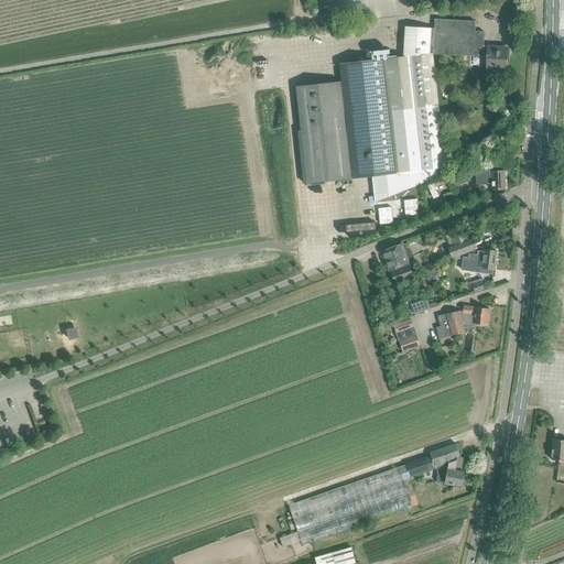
[(404,29),(402,57),(433,54),(487,57),(486,75),(497,76),(498,67),(507,67),(508,50),(500,50),(500,47),(484,46),(485,32),(475,32),(476,22),(435,20),(435,31),(414,29),(404,29)]
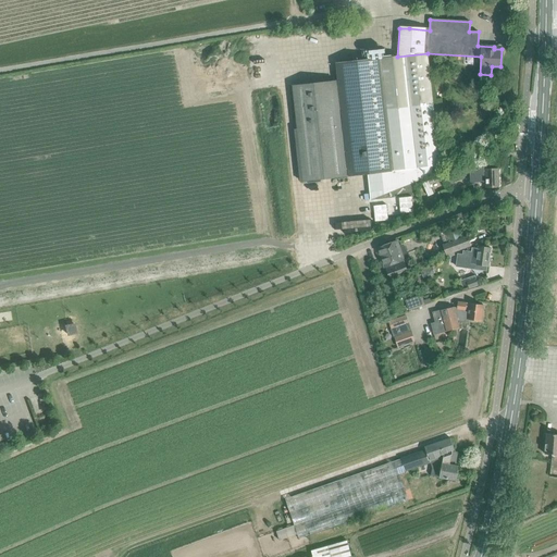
[(381,59),(394,171),(368,174),(370,200),(384,195),(433,175),(432,166),(441,165),(428,53),(397,57),(381,59)]
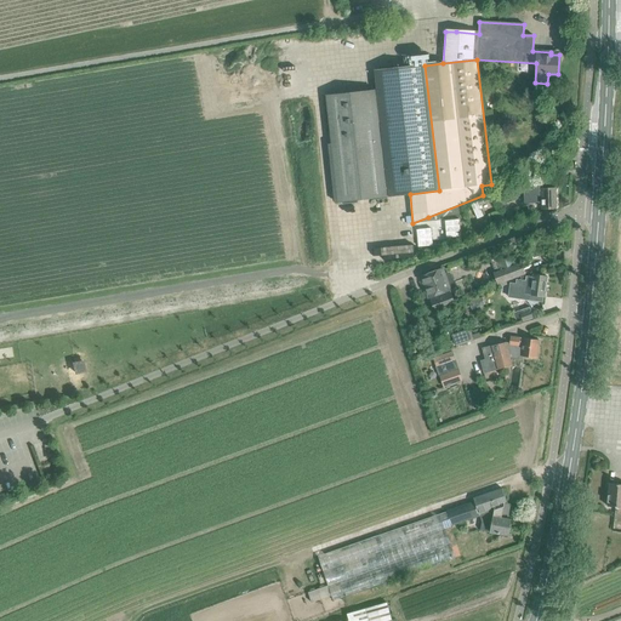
[(376,72),(379,91),(328,97),(340,201),(437,191),(423,67),(376,72)]
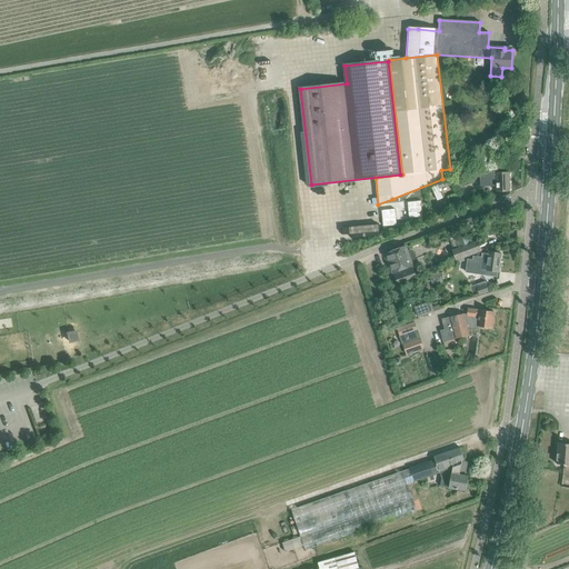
[(480,173),(480,187),(497,186),(497,191),(510,191),(509,172),(497,173),(497,168),(489,169),(489,173),(480,173)]
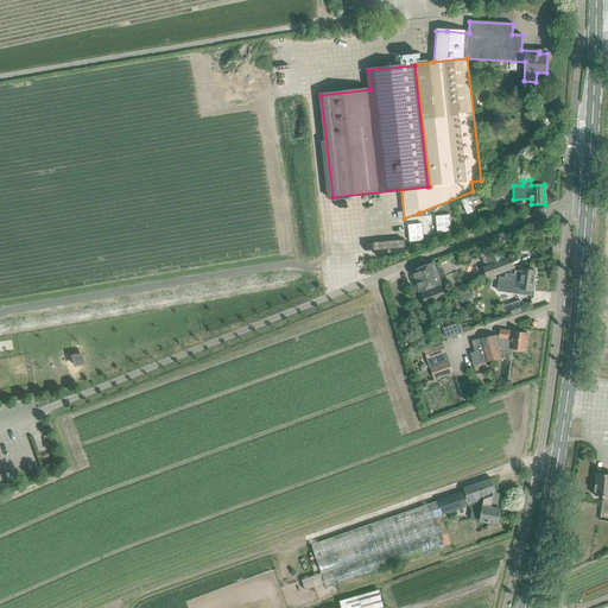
[(486,190),(491,202),(506,196),(501,184),(486,190)]
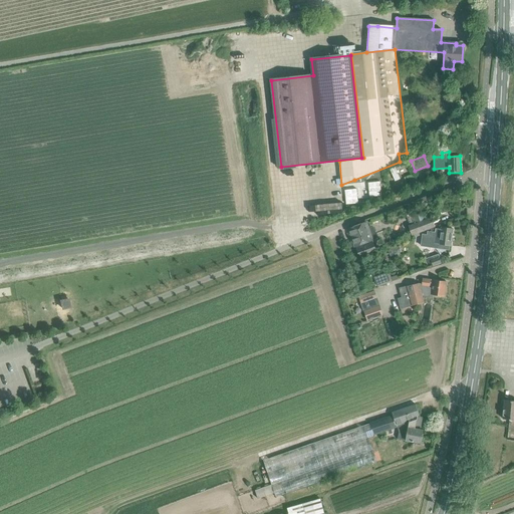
[(409,161),(401,164),(403,169),(411,165),(409,161)]
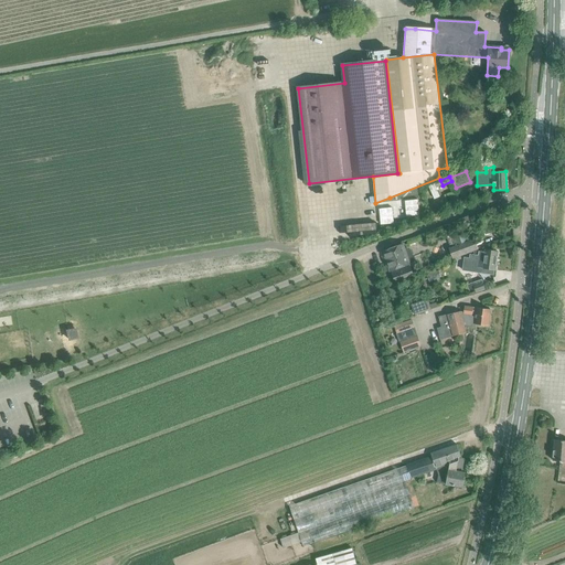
[(457,246),(448,248),(452,259),(479,249),(475,238),(467,242),(462,230),(452,234),(457,246)]
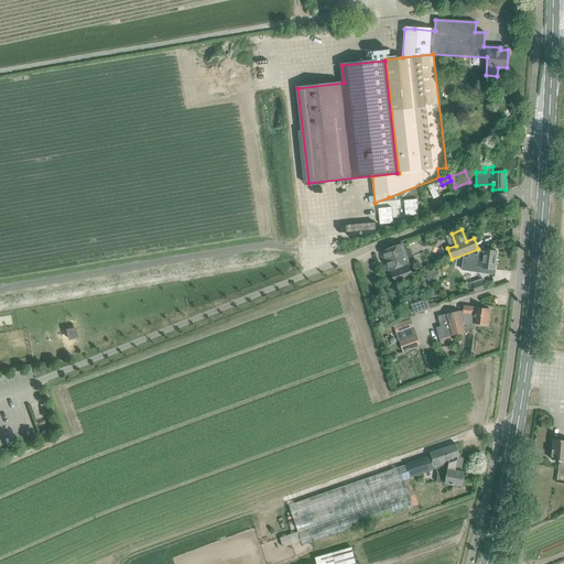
[(383,251),(389,267),(396,283),(414,277),(408,259),(410,258),(411,255),(410,250),(407,249),(404,250),(402,245),(383,251)]
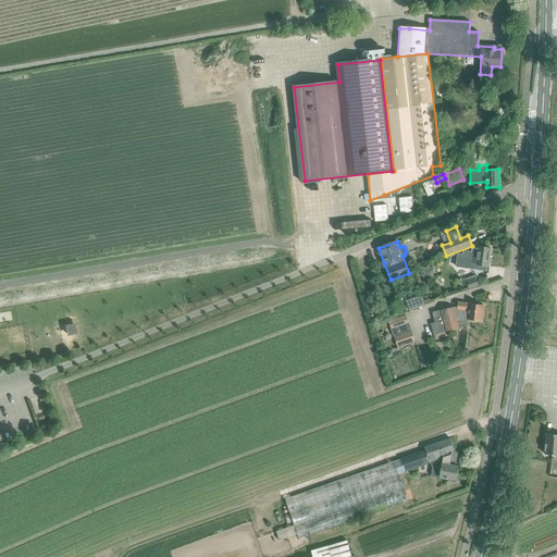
[(458,255),(456,267),(469,269),(470,263),(489,267),(491,249),(485,248),(473,246),(472,252),(465,251),(463,255),(458,255)]
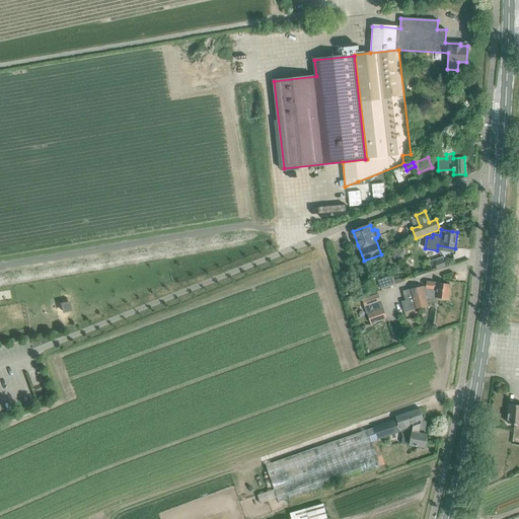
[(443,256),(429,263),(433,272),(441,269),(446,267),(444,260),(443,256)]
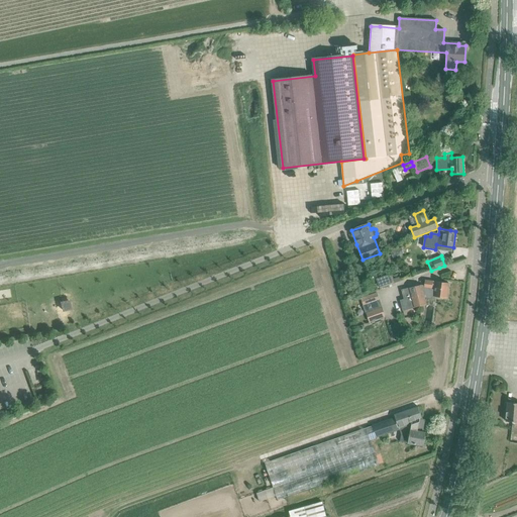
[(396,266),(390,268),(392,275),(398,273),(396,266)]
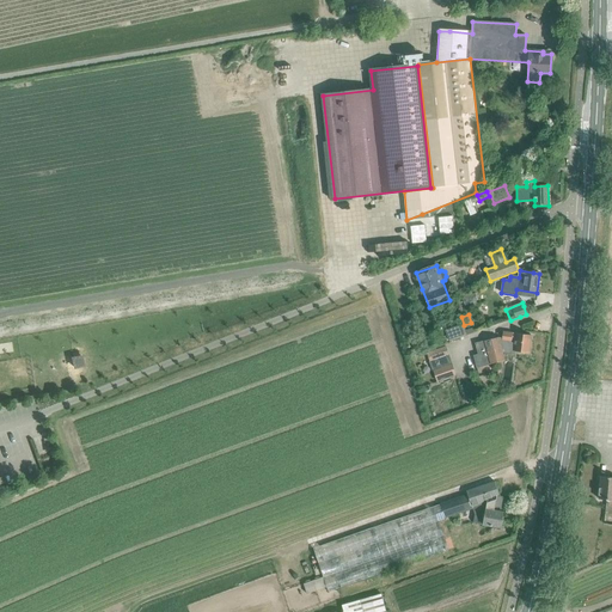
[(445,330),(448,341),(464,335),(460,325),(445,330)]
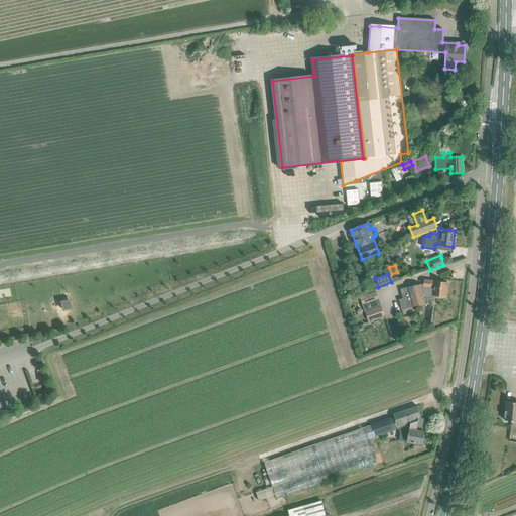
[(400,289),(406,309),(414,307),(419,305),(425,304),(423,297),(433,299),(434,296),(446,298),(448,282),(435,281),(424,280),(423,285),(420,284),(408,288),(400,289)]
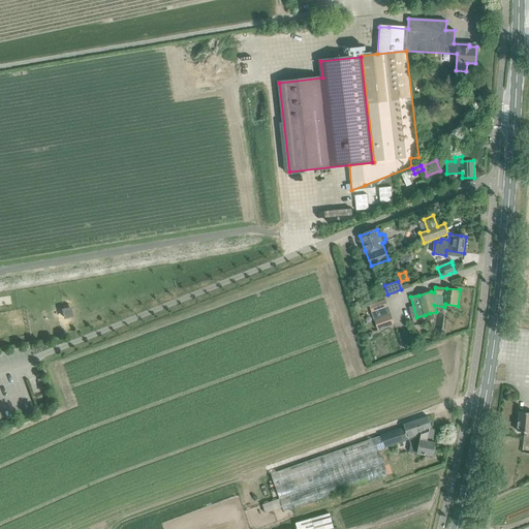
[(384,299),(372,303),(369,304),(371,311),(386,307),(384,299)]
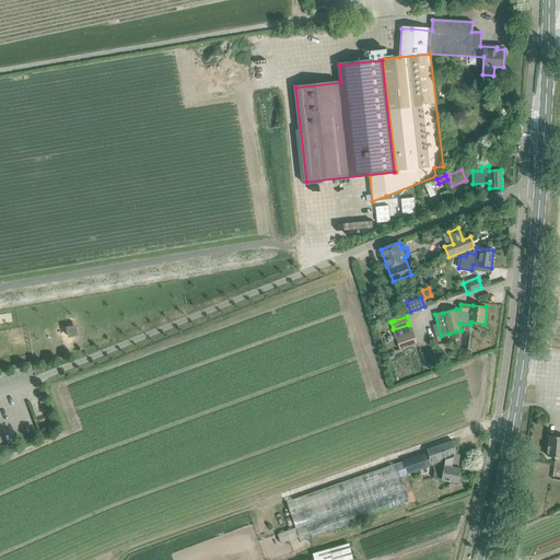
[(395,339),(412,334),(410,325),(392,331),(395,339)]
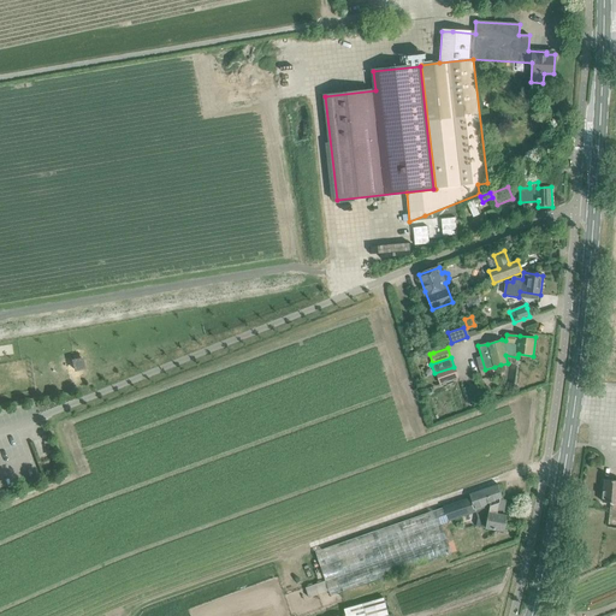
[(455,367),(454,367),(436,373),(439,385),(458,378),(455,367)]
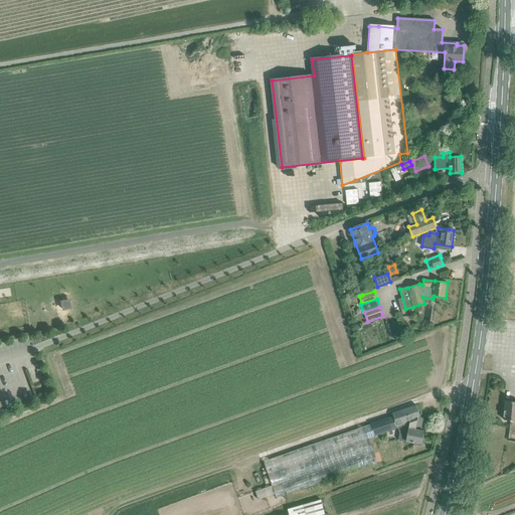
[(398,329),(390,332),(393,340),(400,337),(398,329)]
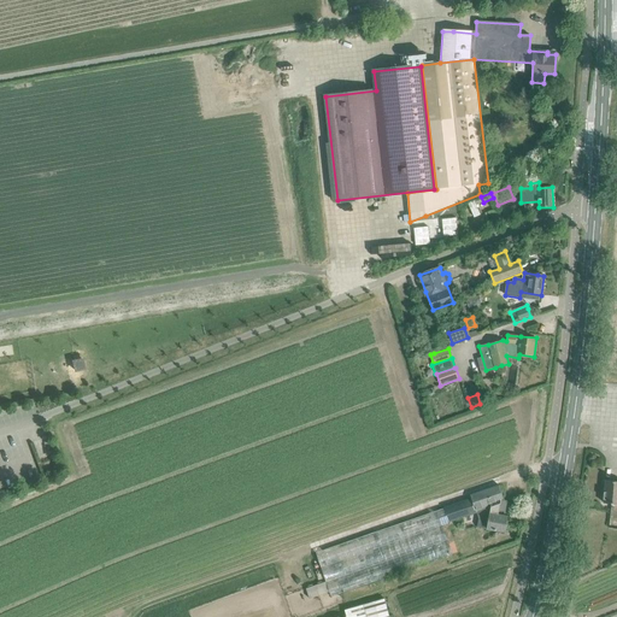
[(616,481),(606,481),(604,504),(616,505),(616,481)]
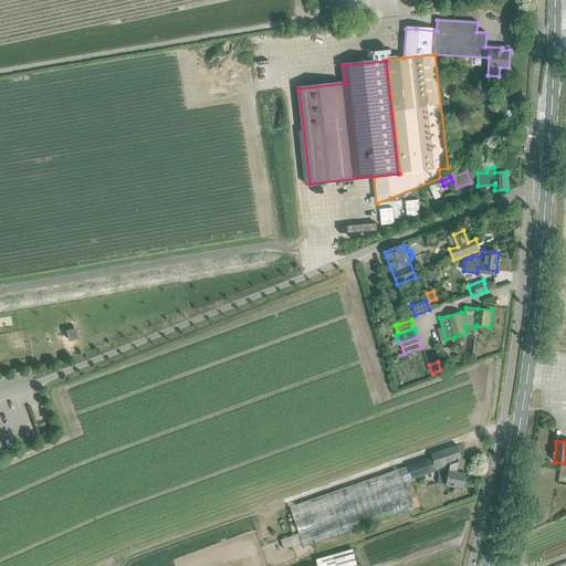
[(409,465),(413,481),(439,473),(438,482),(463,488),(467,473),(458,472),(460,460),(463,460),(458,446),(432,454),(432,457),(409,465)]
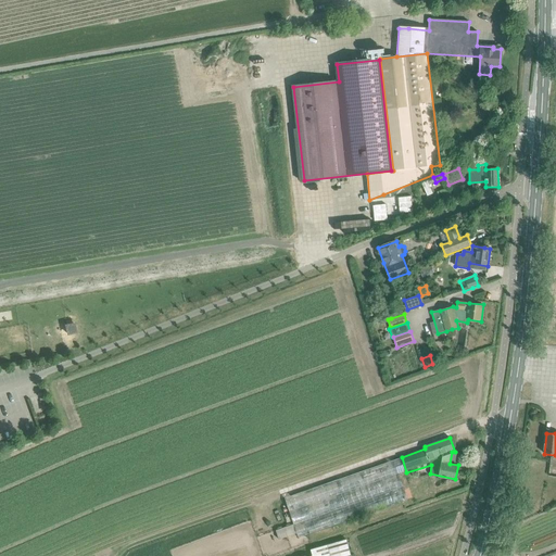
[(286,498),(299,538),(409,500),(401,458),(286,498)]
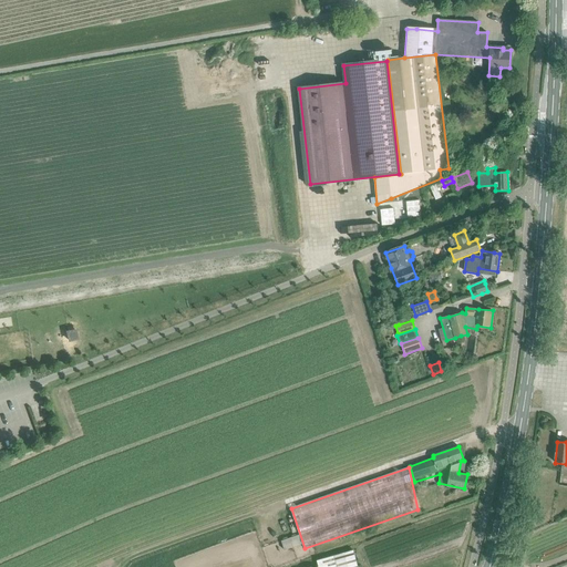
[(357,566),(353,550),(333,556),(317,560),(318,566),(357,566)]
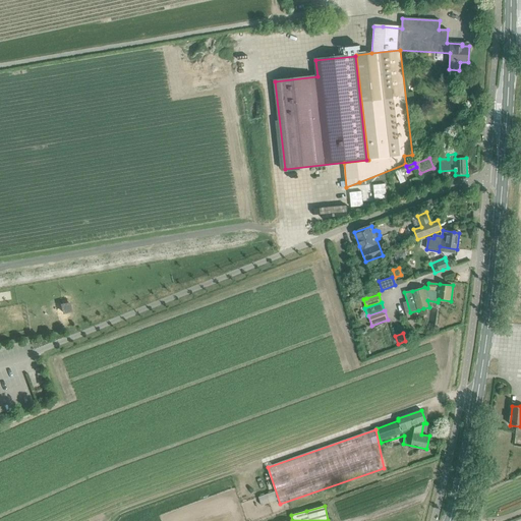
All buildings are outlined.
